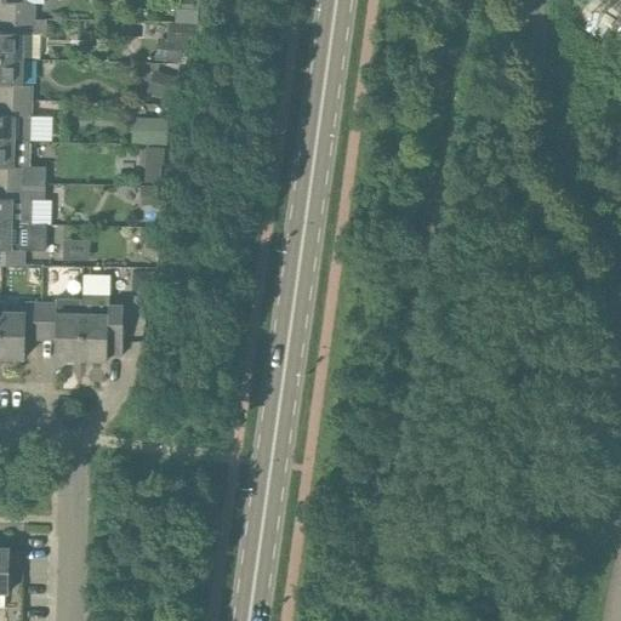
[(43,5),(43,0),(0,0),(0,18),(34,20),(34,4),(43,5)]
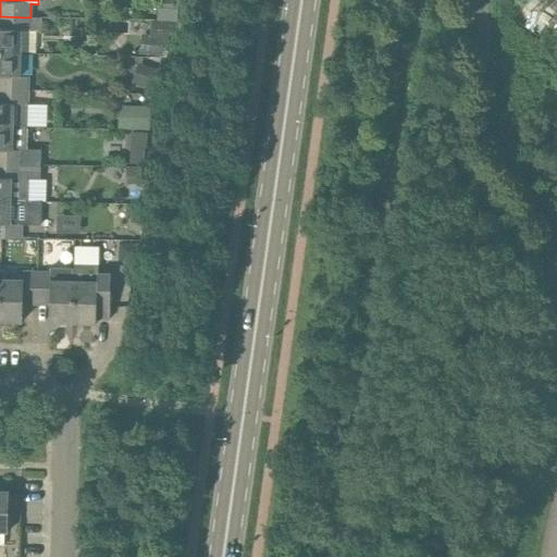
[(162,0),(163,9),(175,10),(174,0),(162,0)]
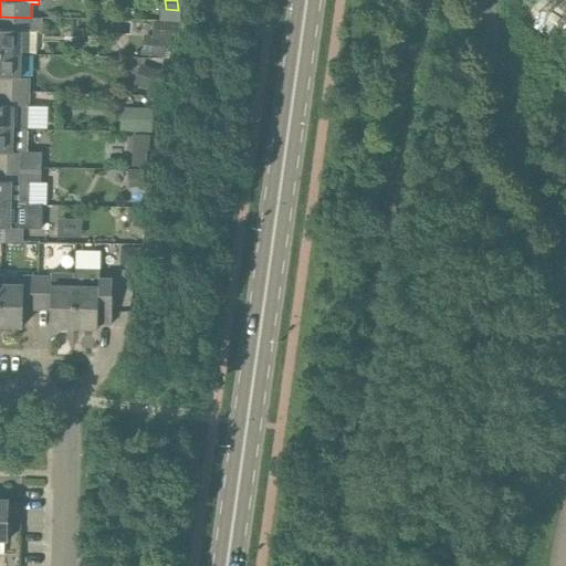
[(178,10),(166,9),(160,8),(159,21),(177,23),(179,23),(179,10),(178,10)]
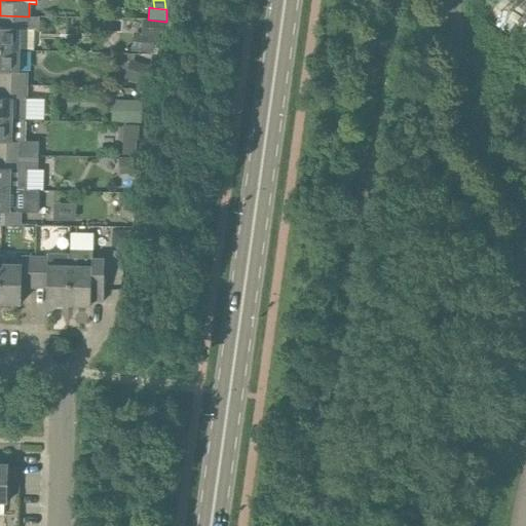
[(525,12),(517,25),(525,30),(525,12)]
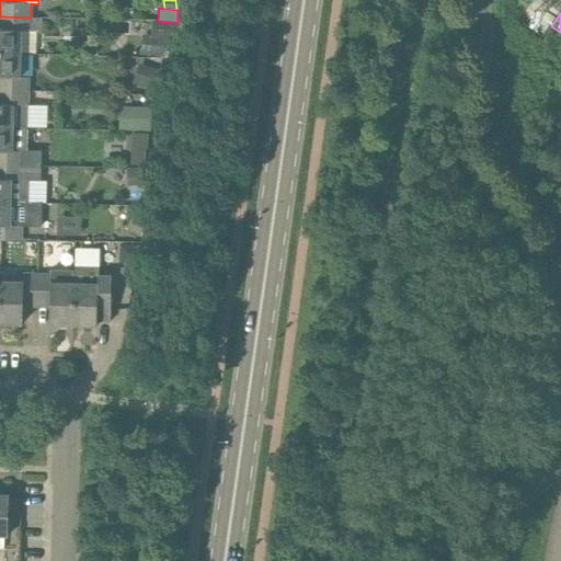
[(42,18),(31,18),(0,16),(0,54),(21,55),(35,55),(35,32),(42,32),(42,18)]
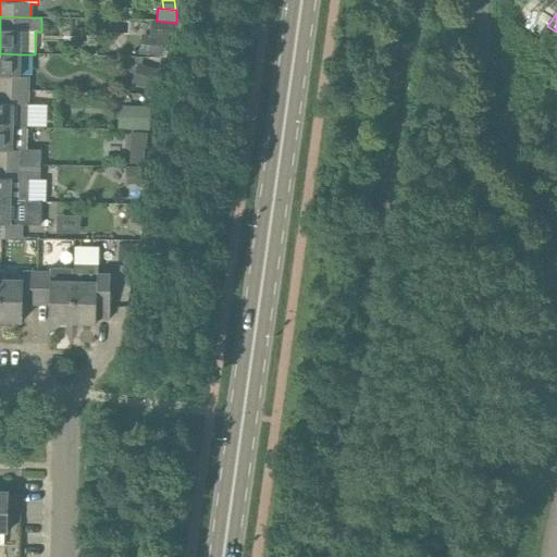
[(168,40),(173,41),(174,23),(157,21),(151,21),(150,36),(149,37),(168,40)]
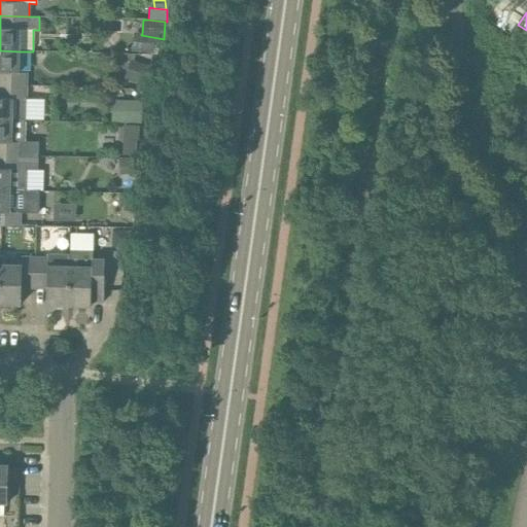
[(20,73),(20,51),(0,50),(0,85),(27,86),(28,73),(20,73)]
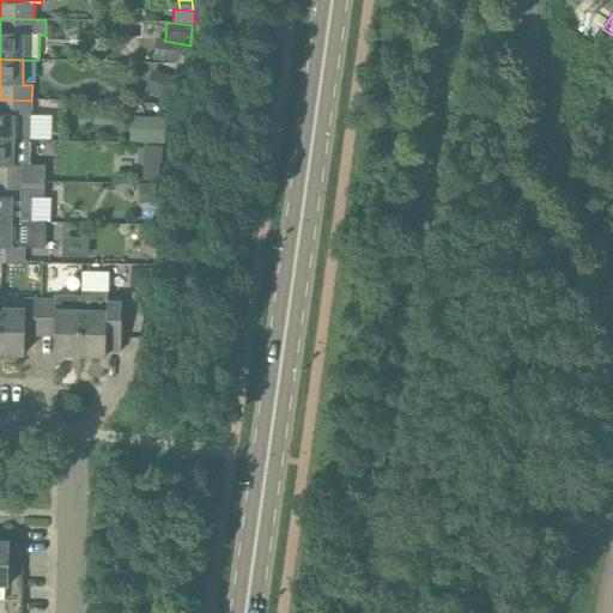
[(145,92),(150,93),(168,99),(175,79),(157,73),(152,71),(145,92)]
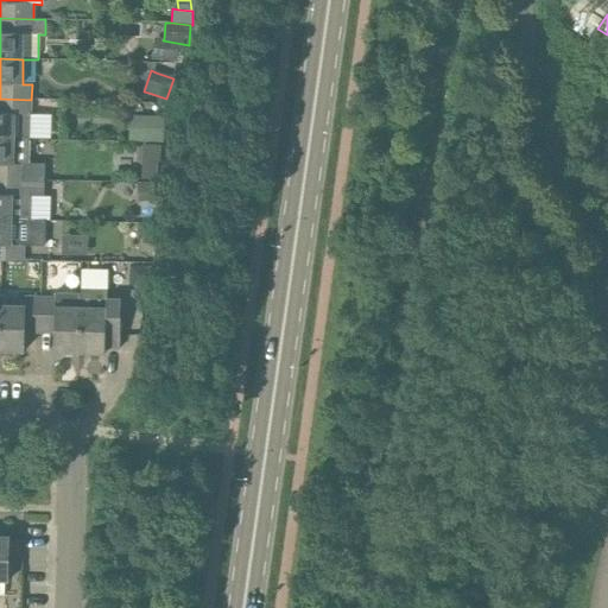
[(31,115),(31,100),(0,99),(0,139),(30,140),(31,115)]
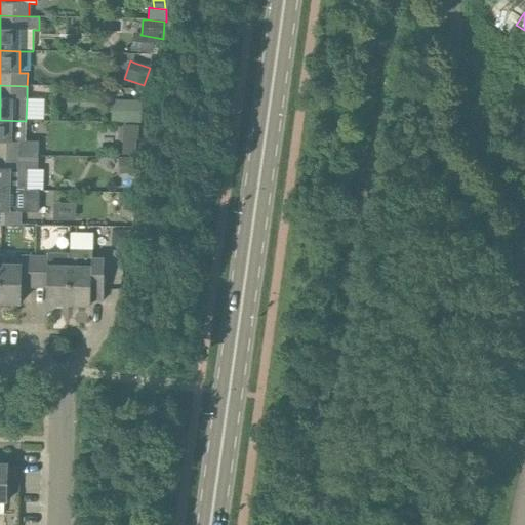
[(142,122),(142,101),(113,99),(112,121),(142,122)]
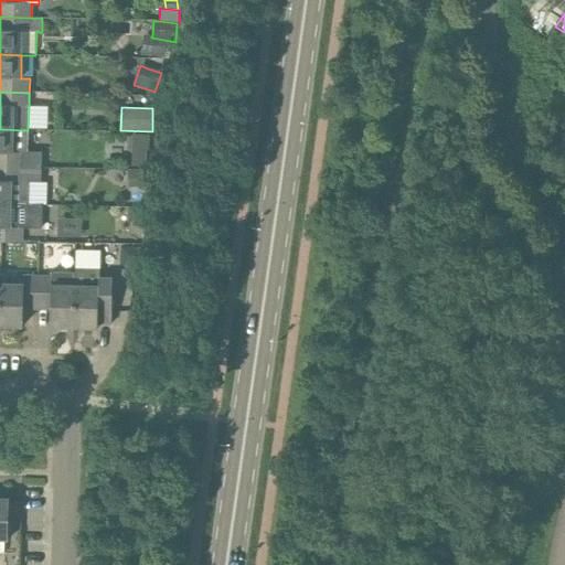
[(28,152),(28,130),(0,129),(0,167),(41,168),(42,152),(28,152)]
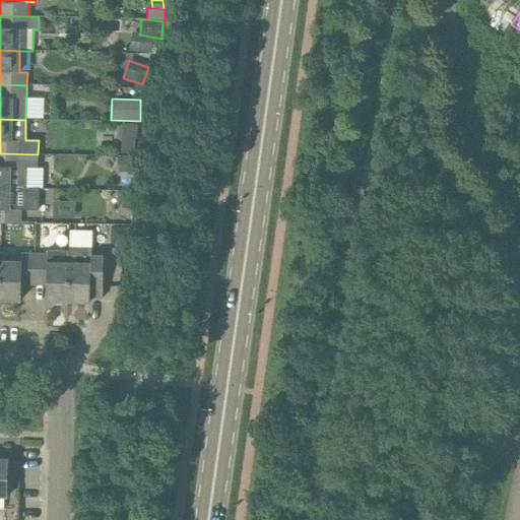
[(122,124),(122,139),(135,139),(137,139),(137,125),(122,124)]
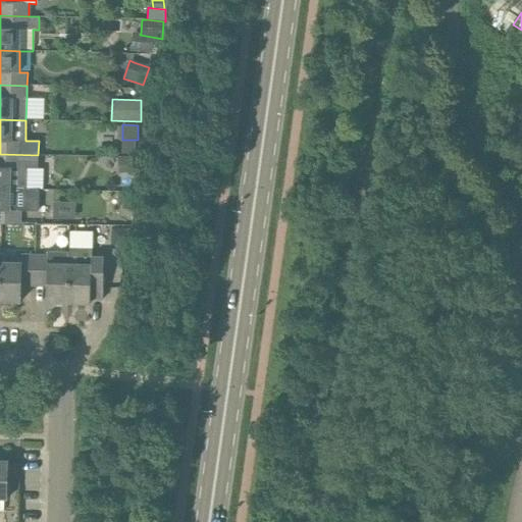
[(38,168),(38,155),(0,154),(0,188),(25,190),(25,167),(38,168)]
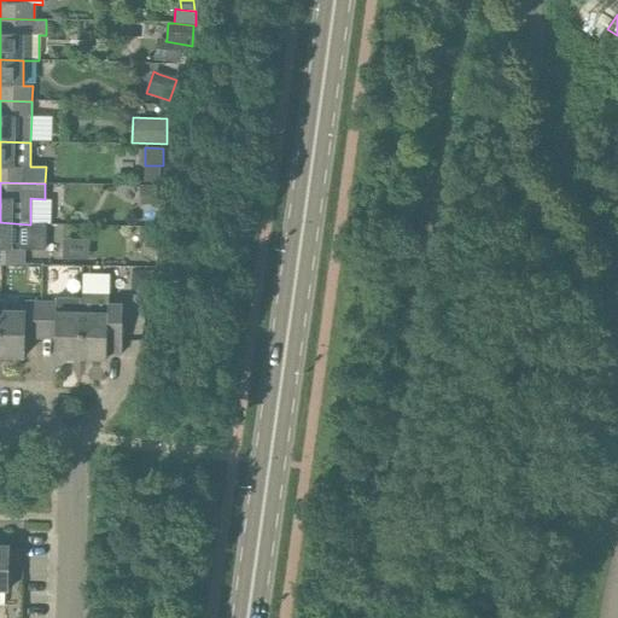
[(157,187),(140,188),(141,207),(144,207),(158,205),(157,187)]
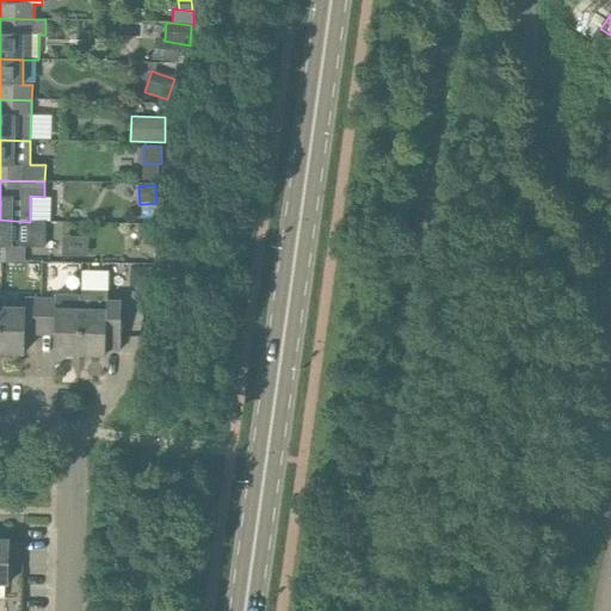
[(44,222),(30,222),(0,220),(0,261),(24,263),(24,247),(43,247),(44,222)]
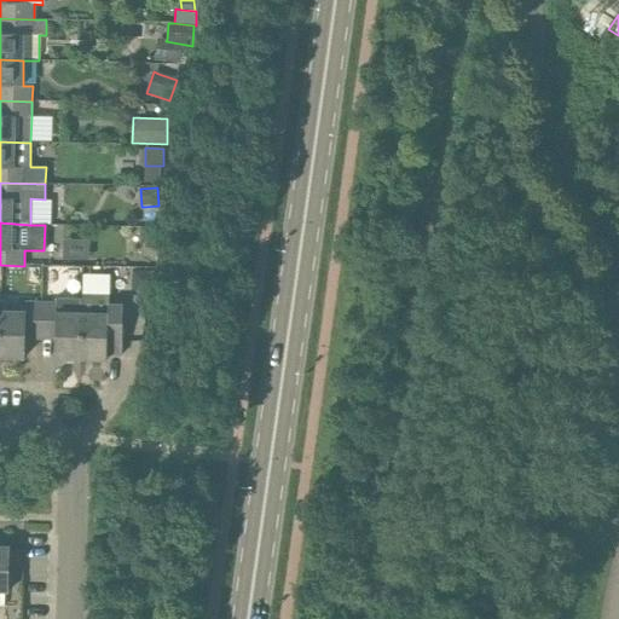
[(156,229),(140,229),(140,243),(156,244),(156,229)]
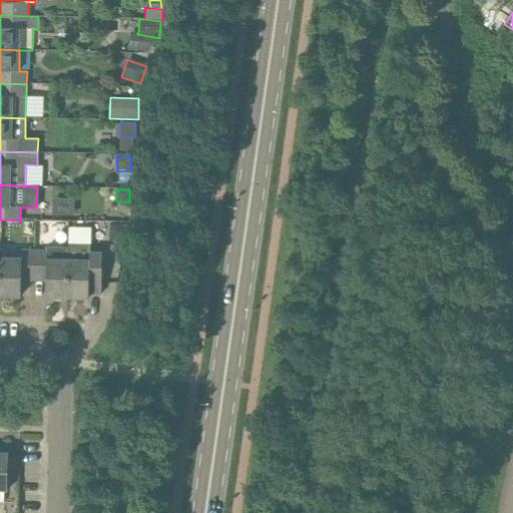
[(94,239),(94,225),(75,225),(75,239),(94,239)]
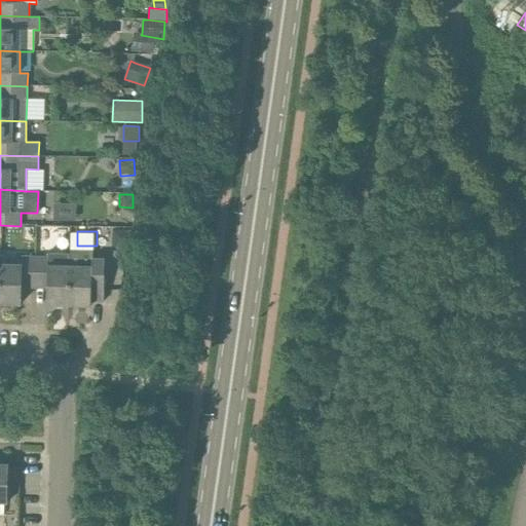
[(70,266),(69,305),(91,306),(91,290),(105,290),(105,259),(94,259),(94,252),(70,251),(70,254),(70,266)]
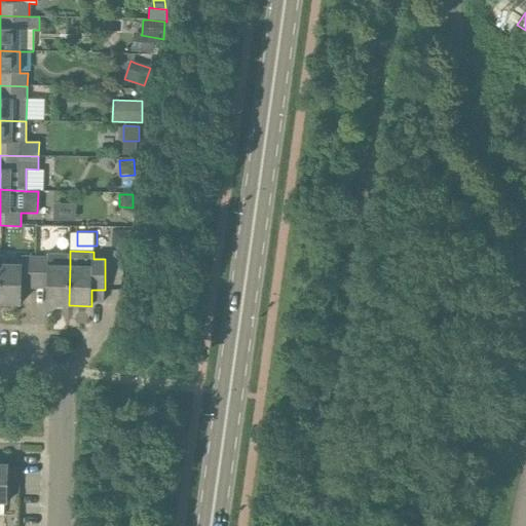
[(35,288),(35,258),(23,257),(22,265),(0,265),(0,274),(0,303),(22,304),(22,288),(35,288)]
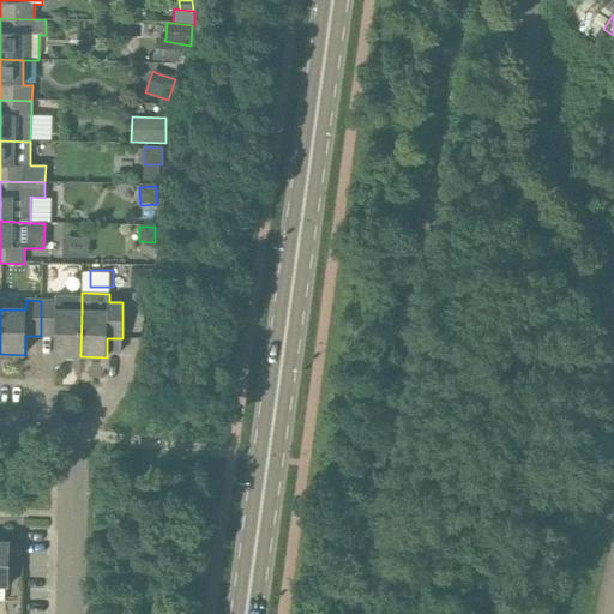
[(80,356),(82,311),(56,311),(56,301),(41,301),(41,336),(55,337),(55,356),(80,356)]
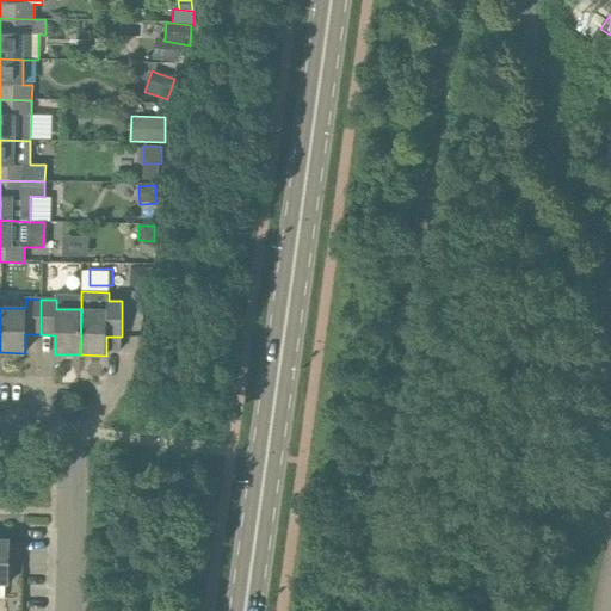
[(0,539),(0,584),(8,585),(11,541),(0,539)]
